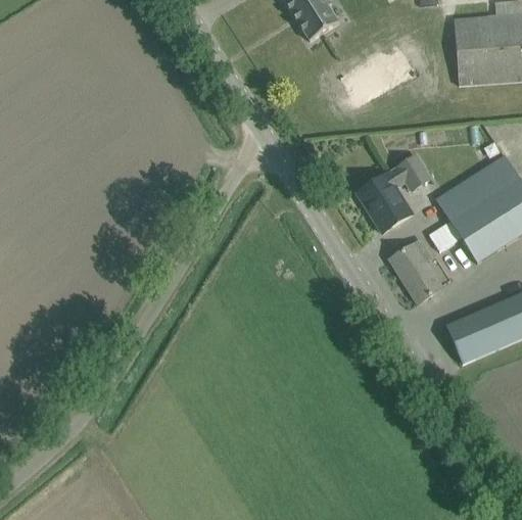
[(282,0),(309,41),(338,22),(327,6),(331,3),(329,0),(282,0)]
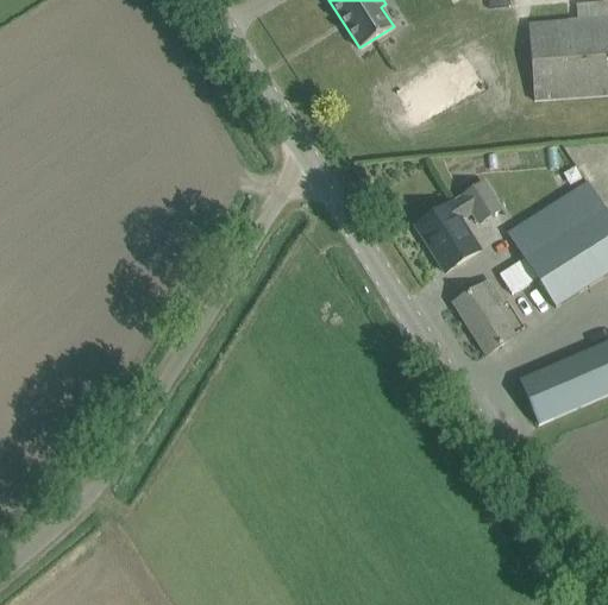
[(607,90),(607,13),(527,20),(533,98),(607,90)]
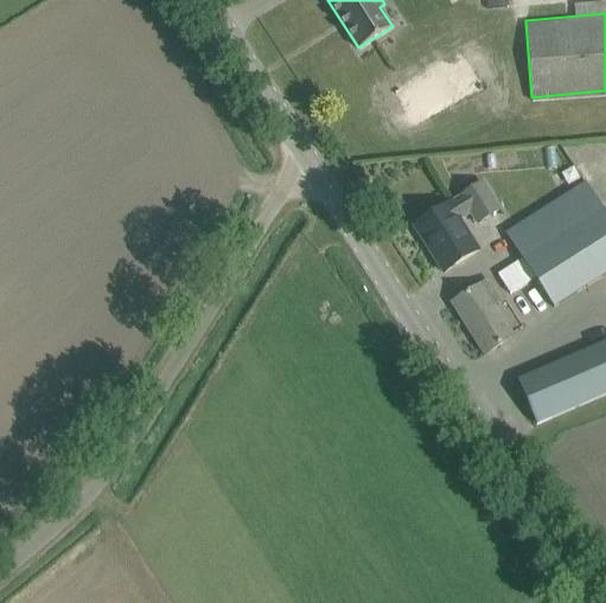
[(390,88),(410,124),(484,85),(464,49),(390,88)]
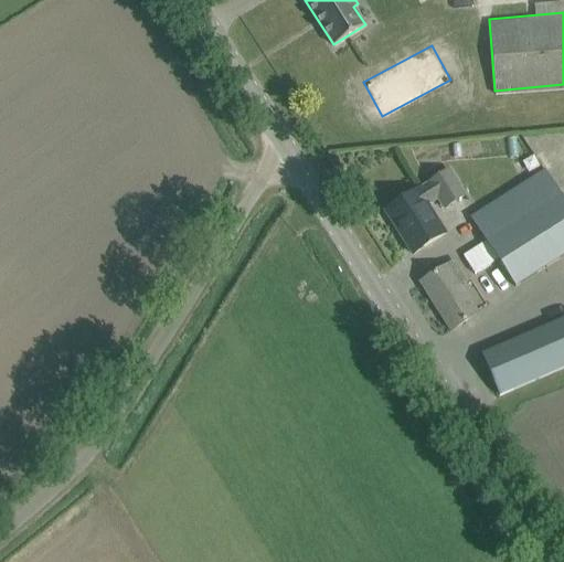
[(385,209),(412,252),(444,232),(426,204),(436,198),(443,209),(467,193),(450,167),(385,209)]
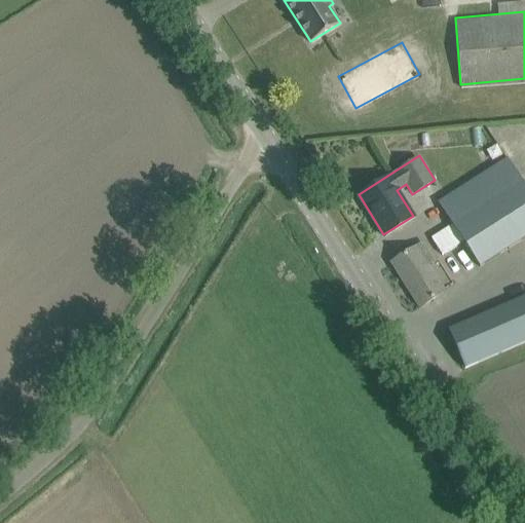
[(524,234),(524,182),(509,156),(438,200),(451,223),(430,235),(442,252),(461,239),(478,264),(524,234)]
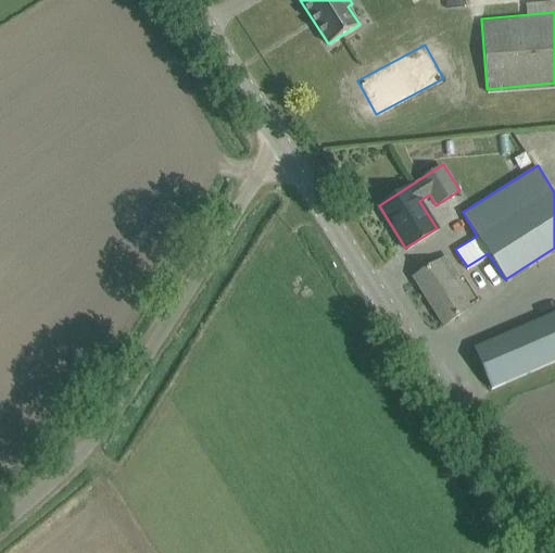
[(414,276),(443,323),(469,306),(450,276),(456,273),(445,255),(414,276)]
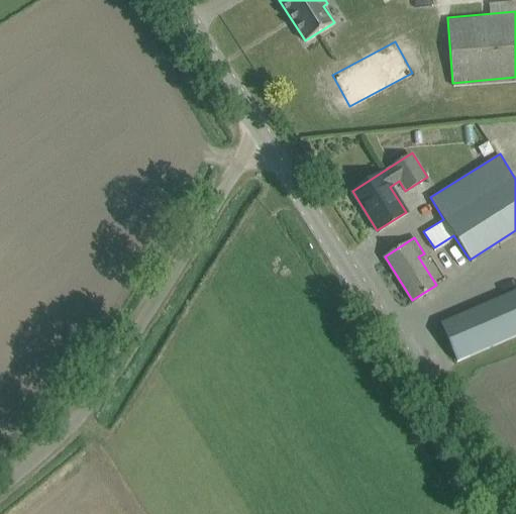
[(515,290),(440,322),(456,360),(515,334),(515,290)]
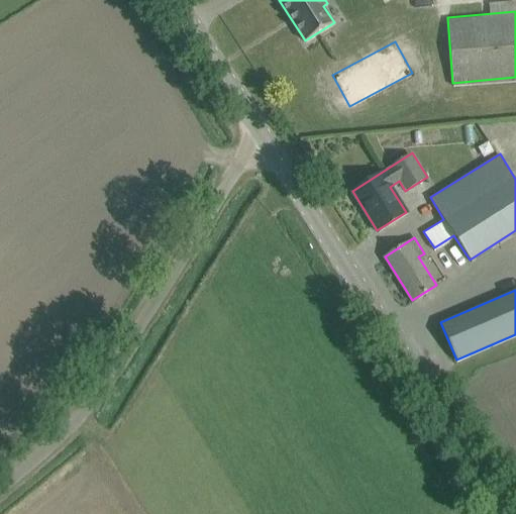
All buildings are outlined.
